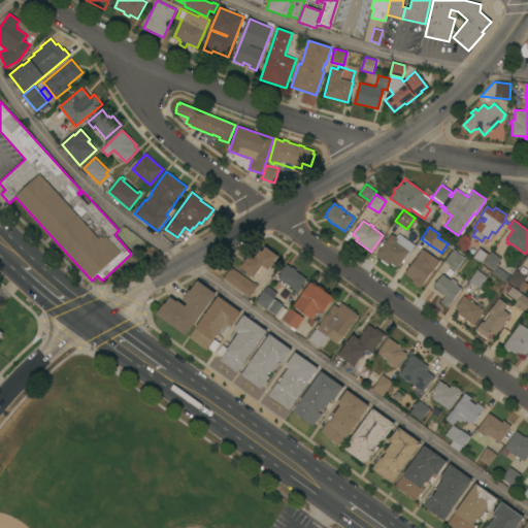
[(391,263),(389,265),(376,256),(378,253),(377,253),(391,234),(392,235),(393,234),(396,236),(395,237),(396,238),(399,234),(415,245),(409,252),(398,268),(391,263)]
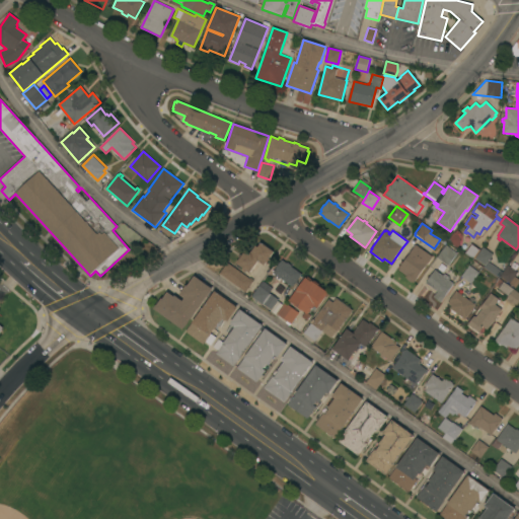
[(274,251),(269,258),(271,260),(268,263),(267,262),(265,265),(258,261),(250,273),(247,270),(245,272),(242,270),(243,268),(237,263),(245,250),(250,253),(255,245),(257,246),(262,242),(274,251)]
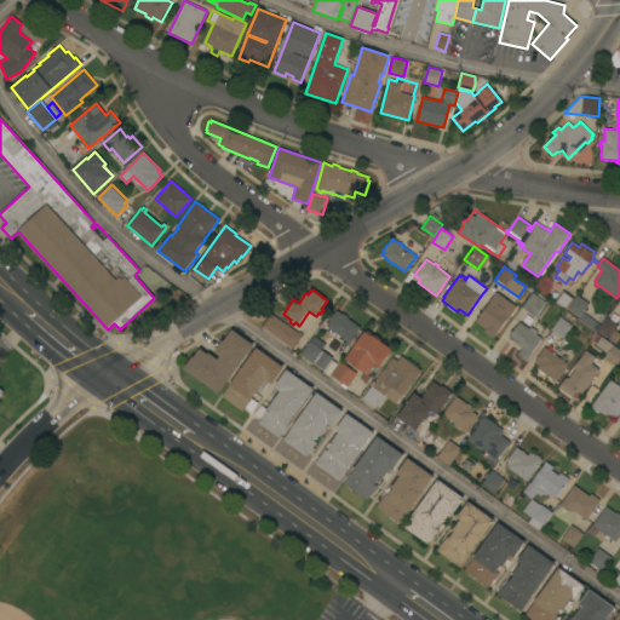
[(478,320),(477,319),(491,300),(495,292),(503,297),(504,296),(516,304),(515,305),(515,306),(515,308),(498,332),(498,333),(494,338),(492,337),(486,333),(487,333),(484,331),(486,329),(476,322),(478,320)]
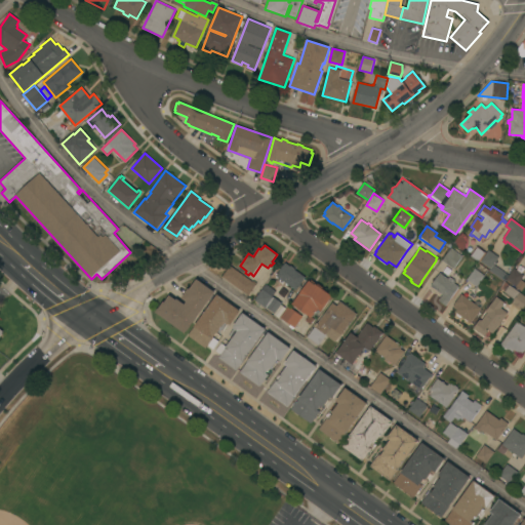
[(462,256),(453,269),(442,260),(451,248),(462,256)]
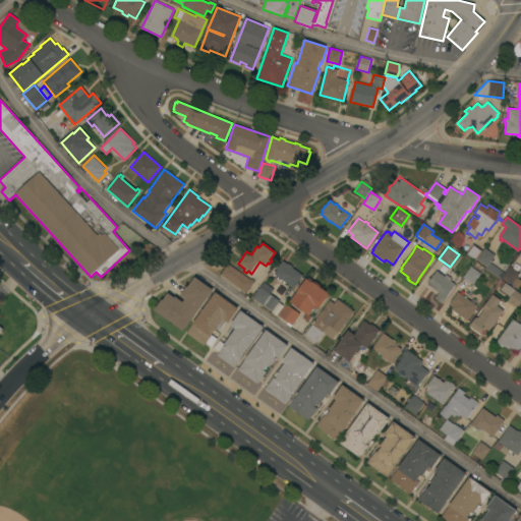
[(495,255),(489,263),(505,273),(500,279),(485,268),(486,266),(477,258),(484,247),(495,255)]
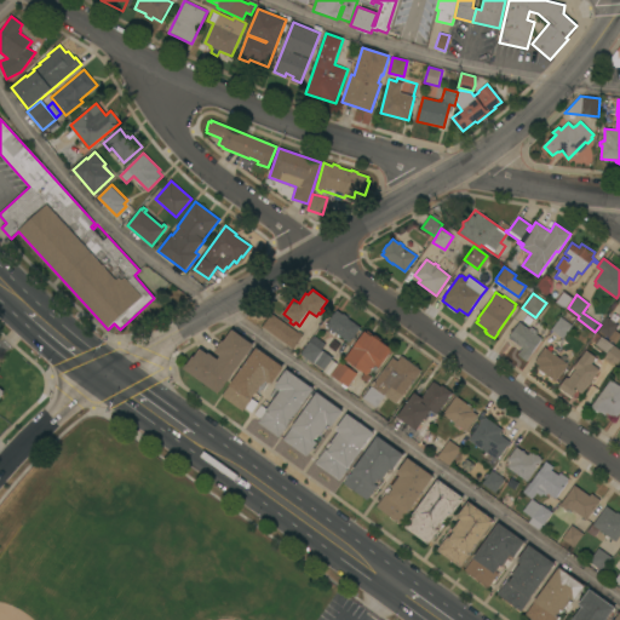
[(350,343),(336,333),(333,336),(329,332),(332,329),(325,325),(329,319),(328,317),(332,311),(333,313),(336,309),(343,314),(343,313),(349,317),(348,319),(361,327),(350,343)]
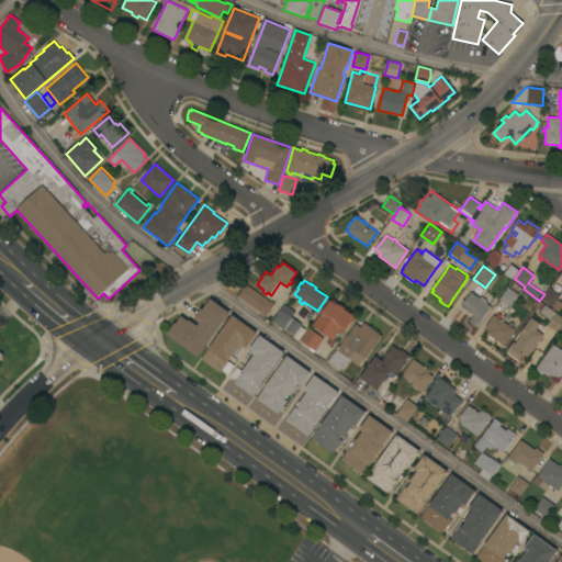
[(499,300),(512,281),(519,287),(516,292),(519,295),(510,307),(499,300)]
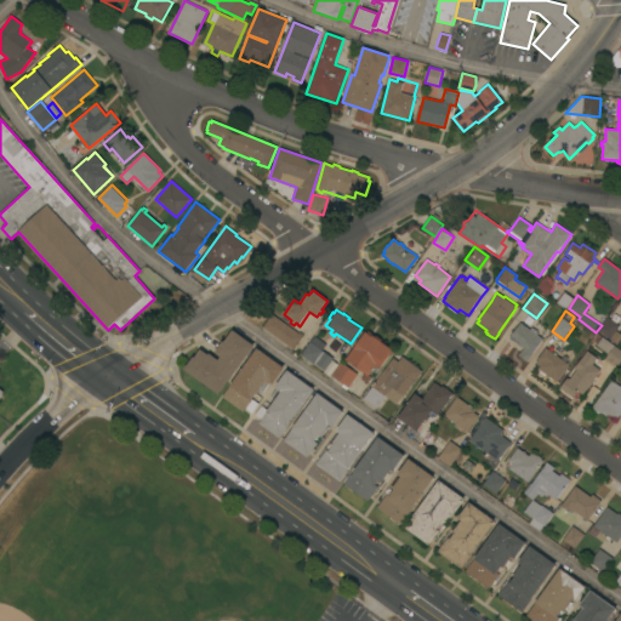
[(262,326),(272,313),(303,336),(294,349),(262,326)]
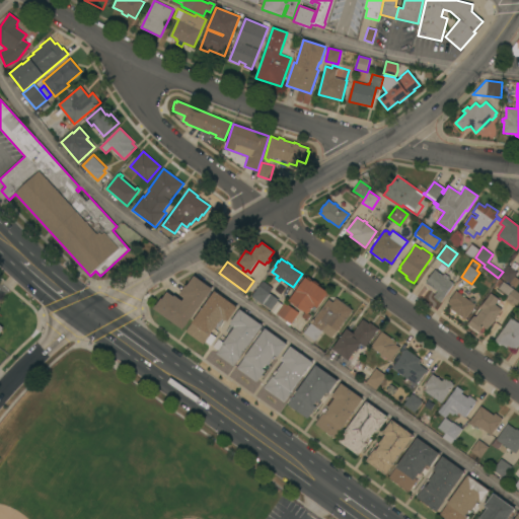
[(518,272),(510,283),(500,276),(508,265),(518,272)]
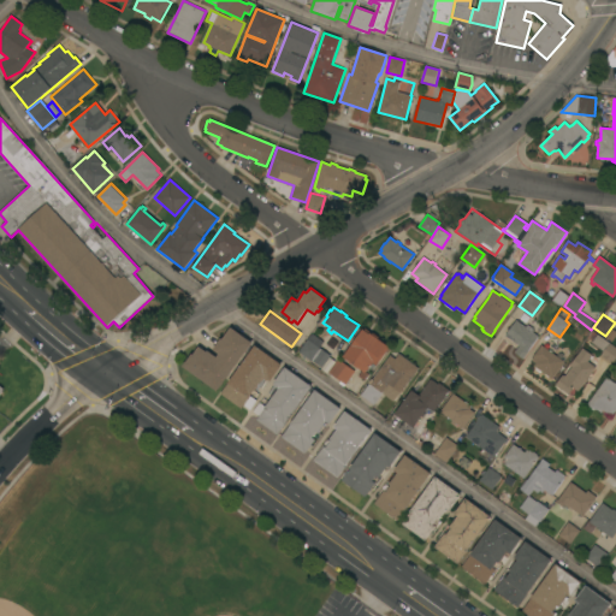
[(515,353),(520,347),(505,336),(516,320),(526,327),(527,325),(533,329),(533,330),(534,331),(533,332),(538,337),(528,350),(528,351),(523,359),(515,353)]
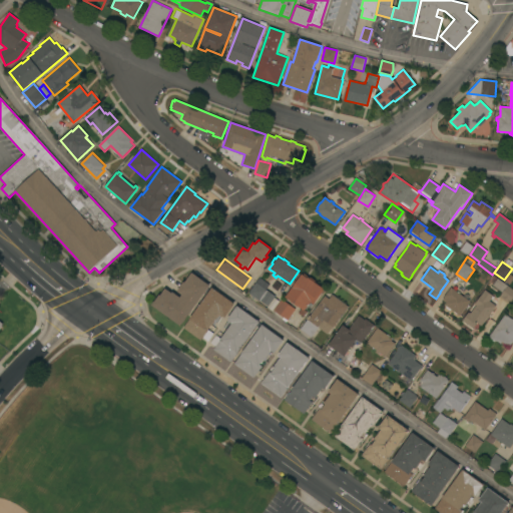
[(152,305),(151,305),(158,295),(159,295),(164,289),(166,289),(170,293),(171,292),(173,293),(179,297),(181,294),(177,291),(184,282),(185,283),(192,273),(210,286),(181,326),(152,305)]
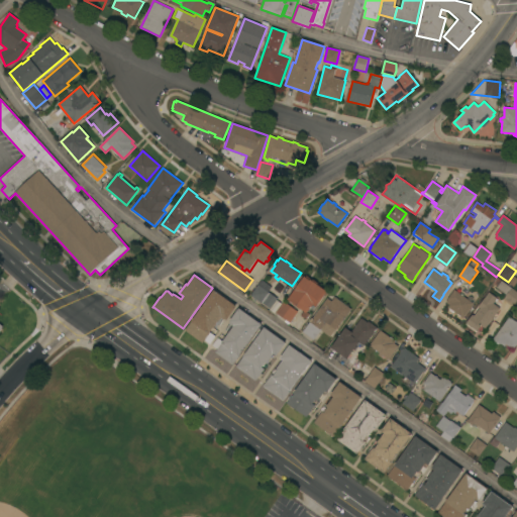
[(305,277),(310,280),(311,279),(327,291),(316,307),(313,304),(312,304),(306,312),(299,307),(298,309),(290,303),(292,302),(288,299),(287,298),(304,276),(305,277)]
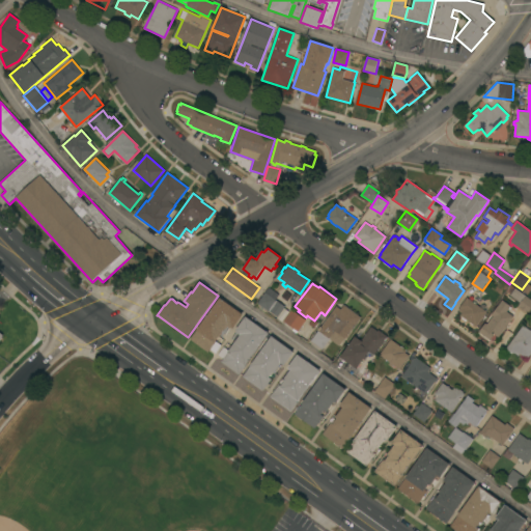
[(512,291),(507,287),(509,285),(530,300),(530,308),(528,313),(527,314),(516,307),(520,303),(509,296),(512,291)]
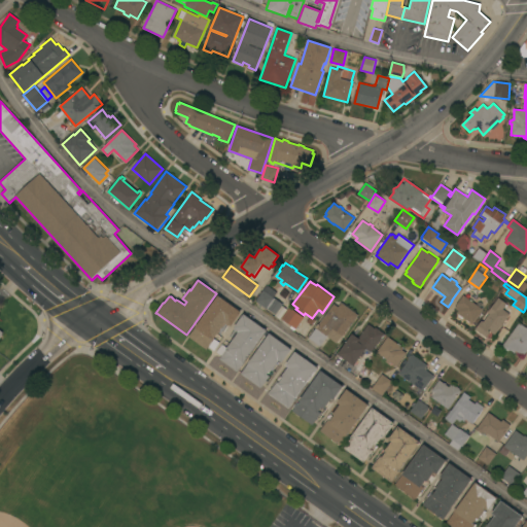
[(265,284),(276,291),(273,296),(283,304),(276,314),(267,308),(267,309),(254,300),(265,284)]
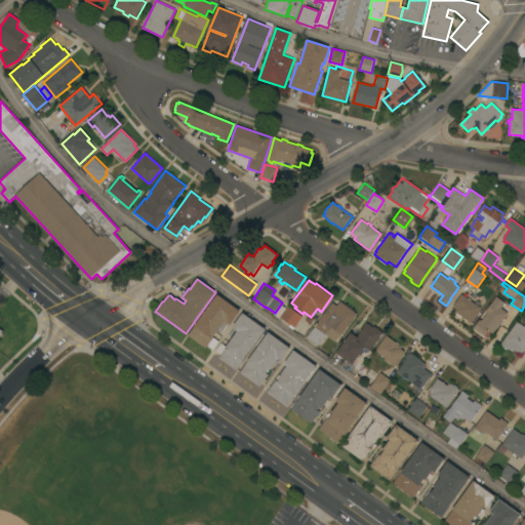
[(241,311),(231,324),(230,323),(229,324),(225,322),(213,337),(219,341),(213,349),(208,345),(206,348),(188,335),(188,334),(216,293),(217,293),(241,311)]
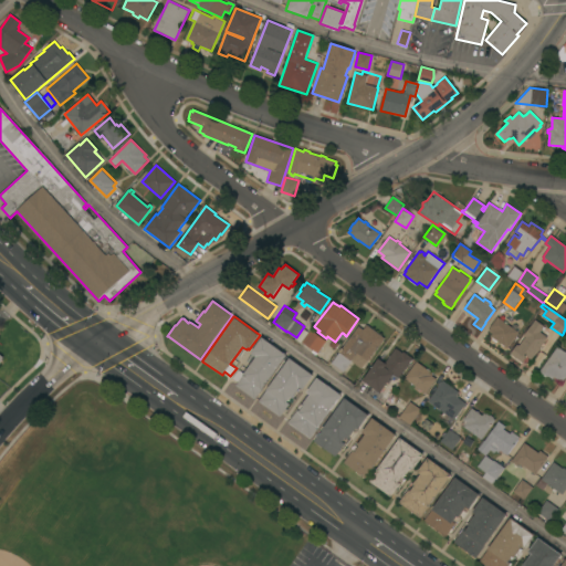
[(491,336),(492,334),(488,331),(498,316),(519,332),(507,347),(505,346),(504,347),(500,344),(501,343),(499,341),(496,342),(492,339),(492,337),(491,336)]
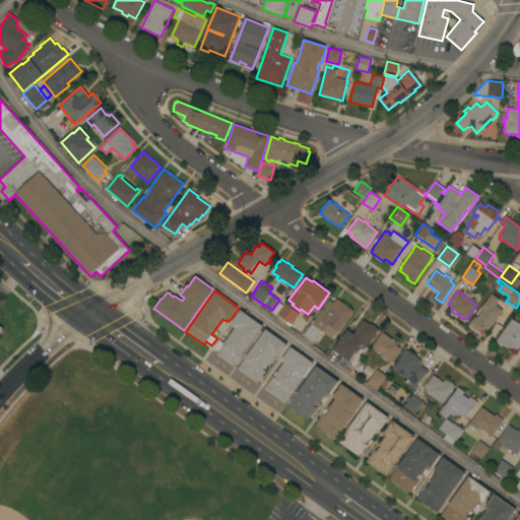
[(500,300),(496,305),(503,310),(497,318),(498,318),(495,322),(495,321),(489,330),(483,326),(482,328),(480,332),(480,331),(479,332),(469,325),(475,316),(476,318),(482,309),(481,308),(492,294),(500,300)]
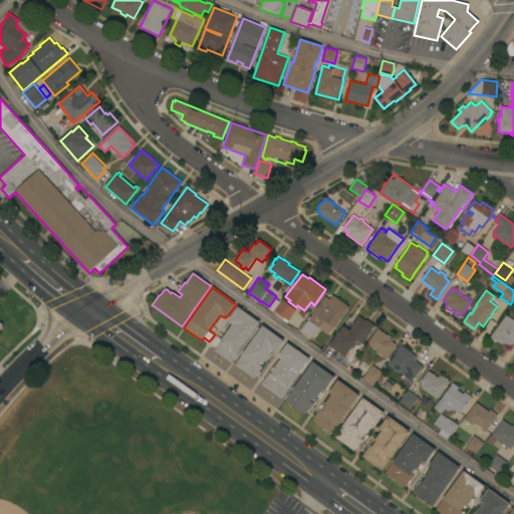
[(349,307),(334,327),(333,327),(328,334),(319,328),(311,338),(300,329),(299,328),(324,295),(325,296),(329,299),(333,294),(349,307)]
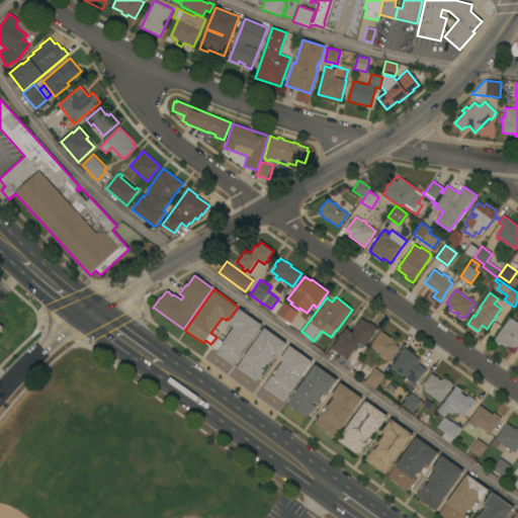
[(297,312),(287,325),(283,322),(285,320),(275,313),(283,301),(297,312)]
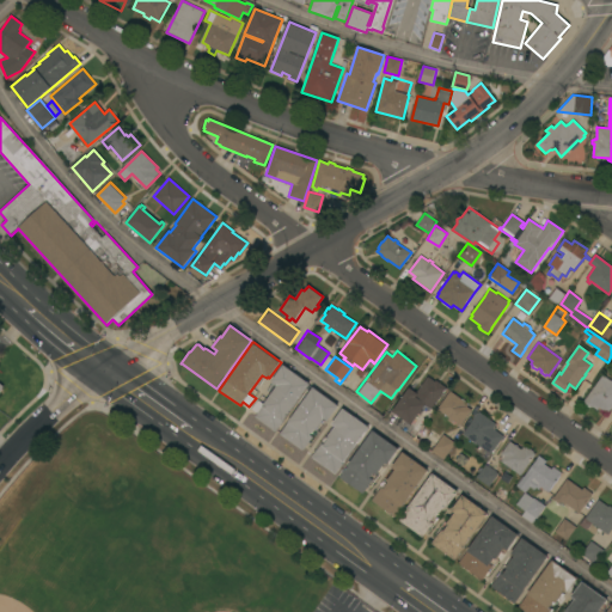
[(311,384),(276,432),(255,416),(257,412),(251,409),(258,399),(263,403),(275,385),(273,383),(273,381),(271,380),(283,363),(311,384)]
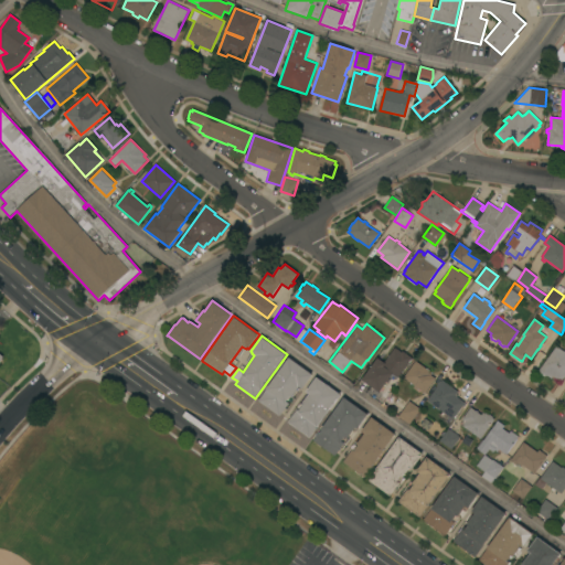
[(539,370),(556,345),(564,351),(564,350),(564,375),(561,382),(553,376),(552,379),(546,375),(544,376),(540,373),(541,371),(539,370)]
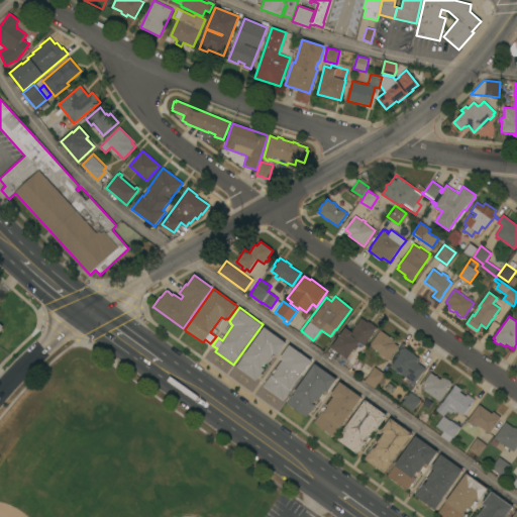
[(345,327),(351,331),(362,318),(368,322),(369,321),(377,327),(364,345),(359,342),(356,346),(357,347),(355,349),(354,349),(347,357),(352,362),(355,357),(364,364),(356,375),(336,360),(341,354),(331,347),(345,327)]
